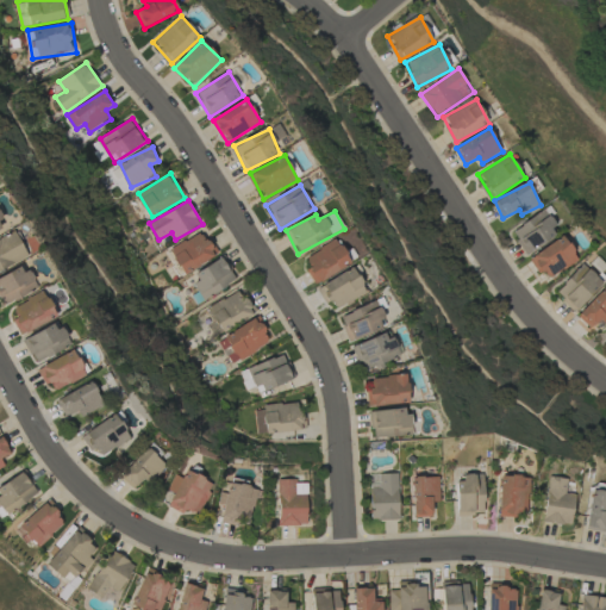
[(560,237),(548,211),(513,228),(525,253),(560,237)]
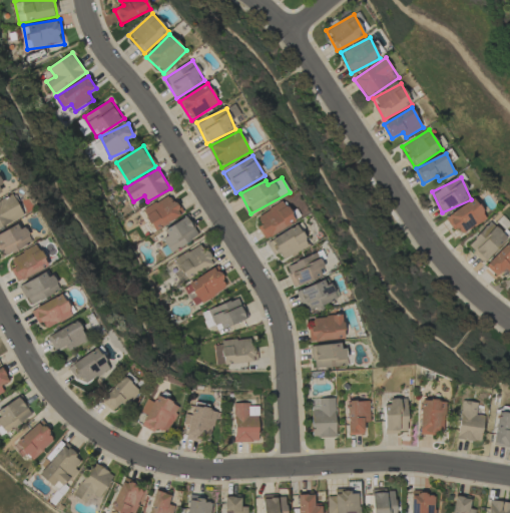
[(154,229),(182,216),(172,194),(144,208),(154,229)]
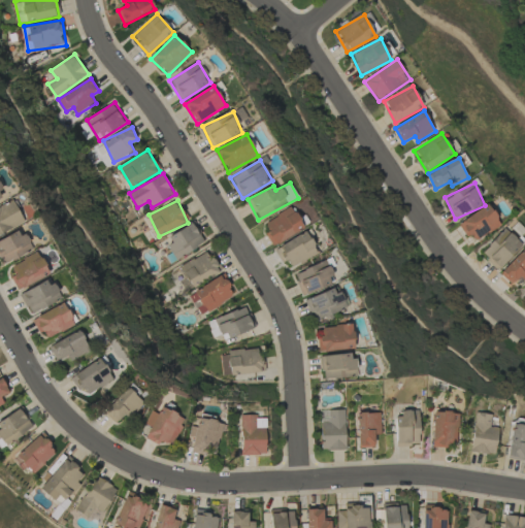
[(0,207),(0,234),(26,224),(15,201),(0,207)]
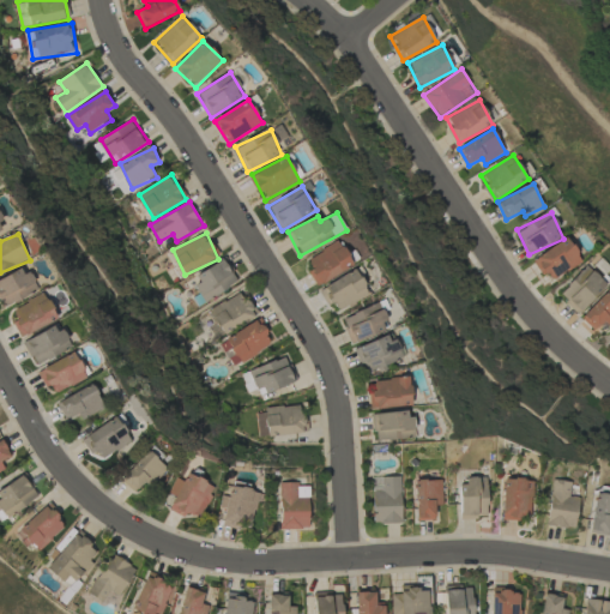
[(584,260),(567,238),(536,260),(553,283),(584,260)]
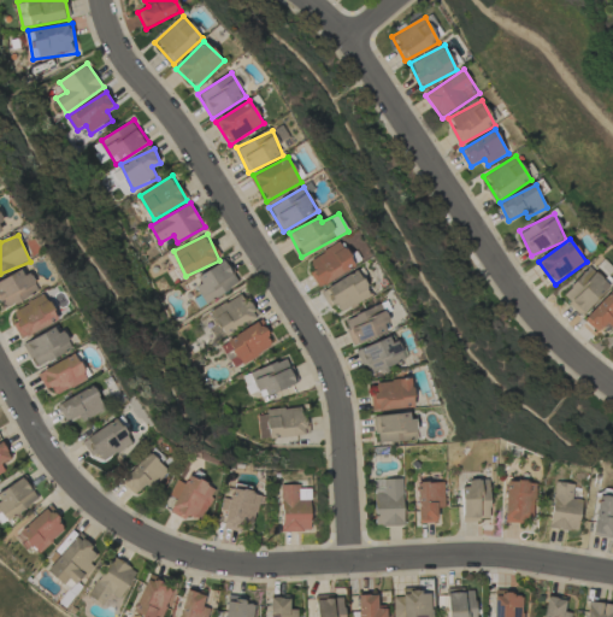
[(307,262),(322,286),(355,266),(341,242),(307,262)]
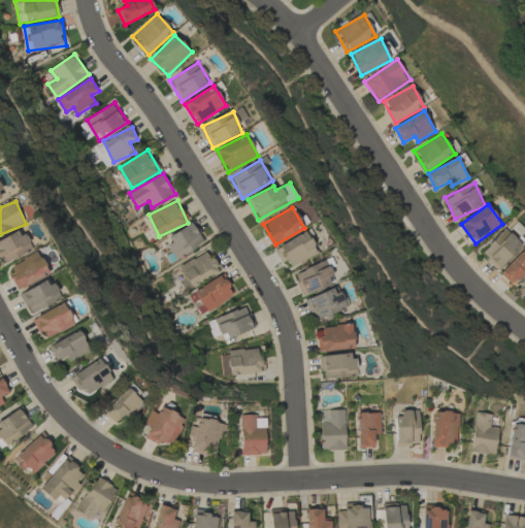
[(205,244),(194,223),(166,237),(177,259),(205,244)]
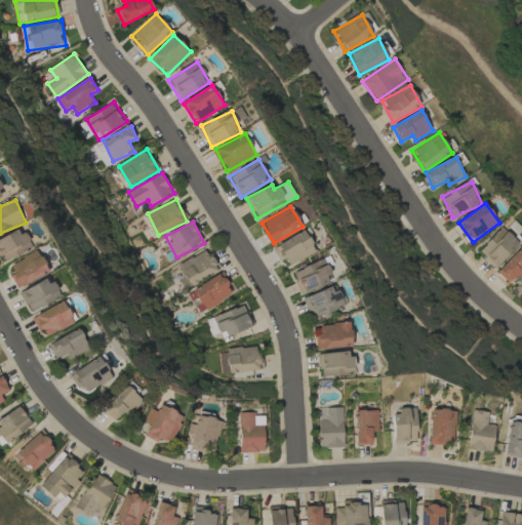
[(479,252),(496,268),(520,243),(503,227),(479,252)]
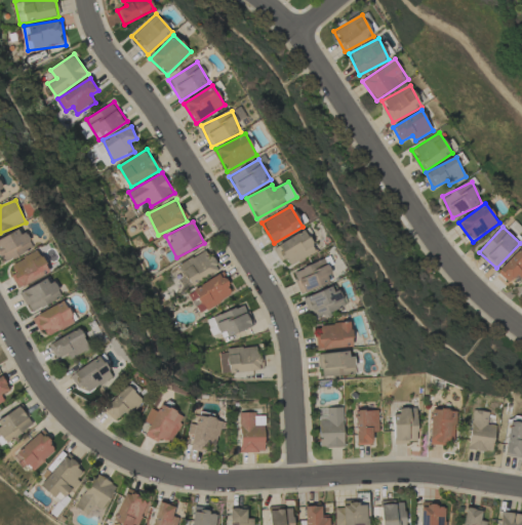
[(0,238),(0,257),(3,264),(33,248),(22,228),(0,238)]
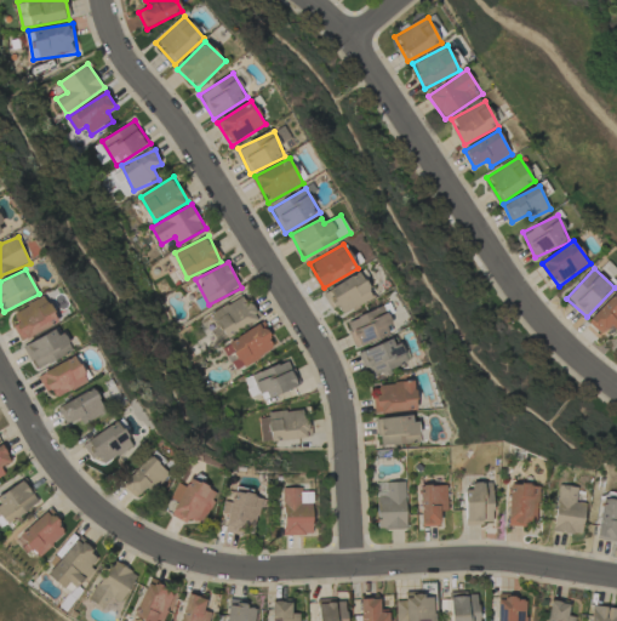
[(340,315),(373,300),(361,274),(327,290),(340,315)]
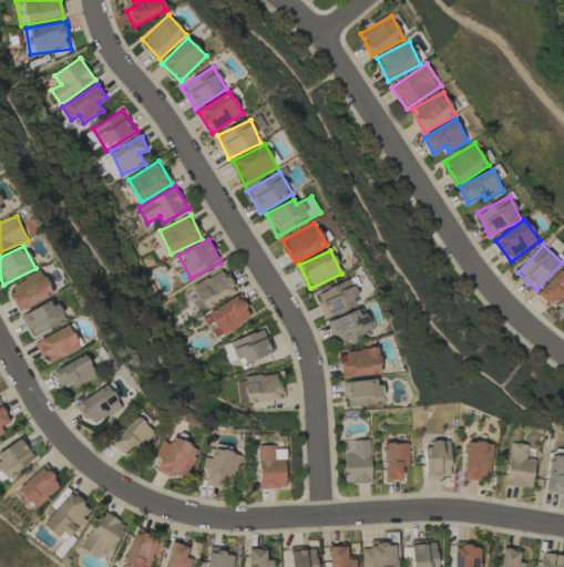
[(563,268),(539,294),(551,306),(559,297),(563,300),(563,268)]
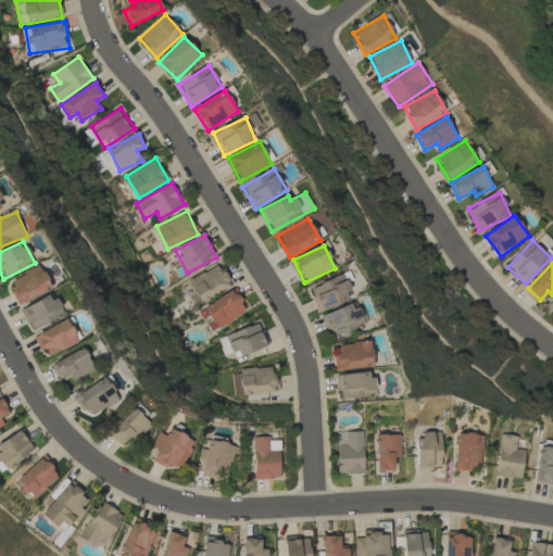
[(202,302),(233,286),(221,264),(190,280),(202,302)]
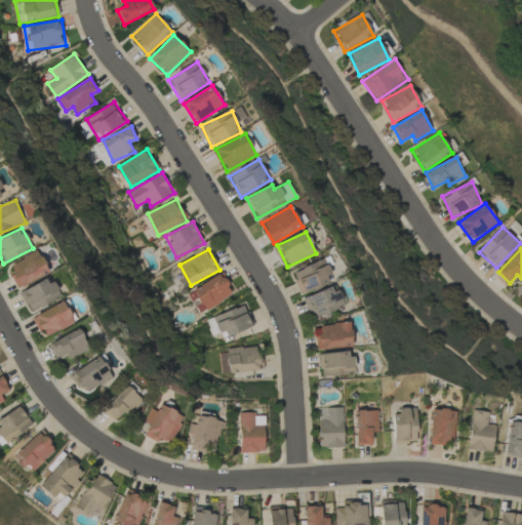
[(50,273),(40,251),(9,266),(19,287),(50,273)]
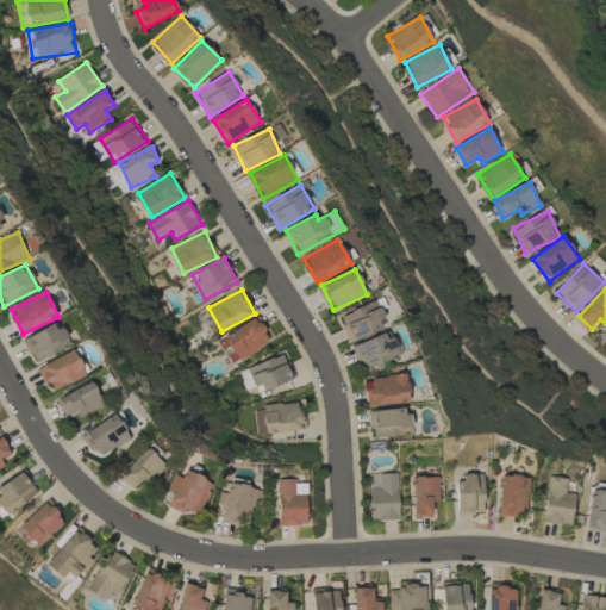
[(350,341),(387,327),(379,302),(341,315),(350,341)]
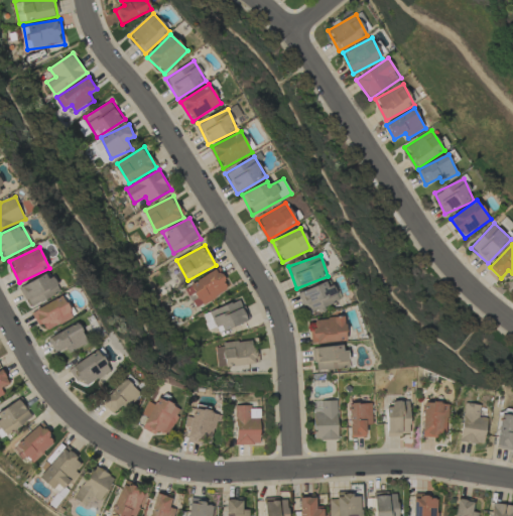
[(186,285),(197,307),(231,291),(221,270),(186,285)]
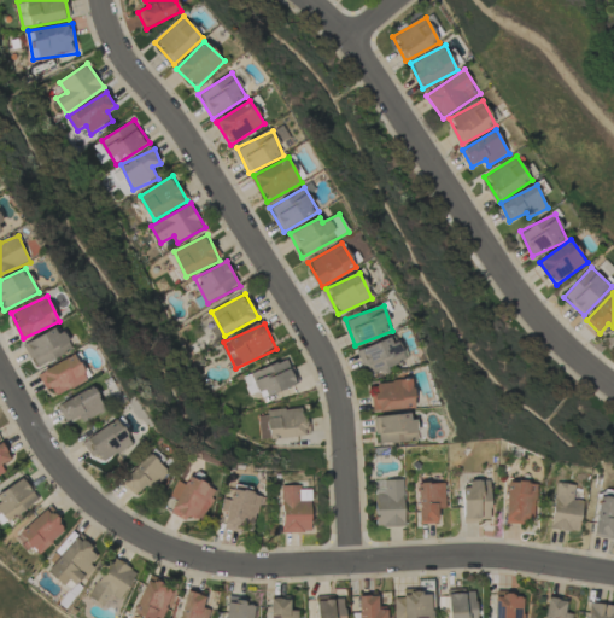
[(36,368),(71,351),(60,326),(24,343),(36,368)]
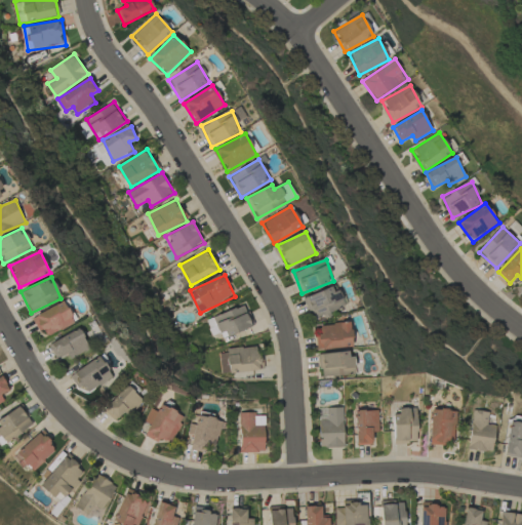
[(345,307),(335,284),(305,298),(315,320),(345,307)]
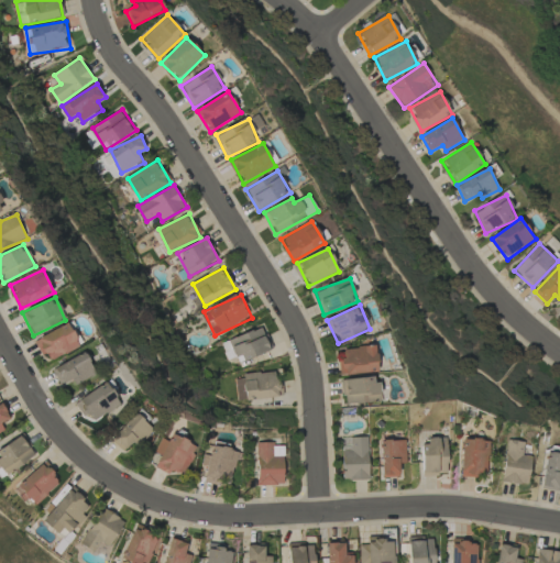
[(80,348),(69,323),(37,339),(48,362),(80,348)]
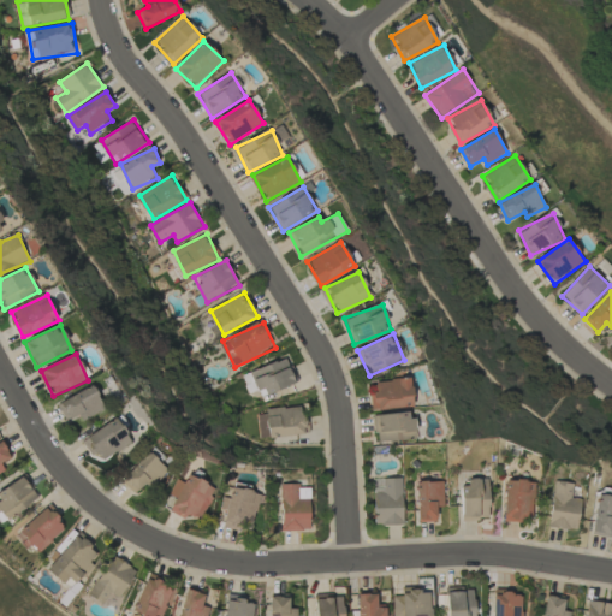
[(262,397),(298,383),(287,357),(253,372),(262,397)]
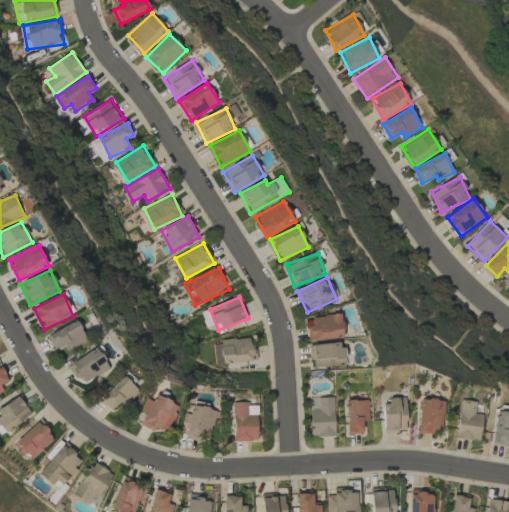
[(309,341),(344,339),(343,316),(308,317),(309,341)]
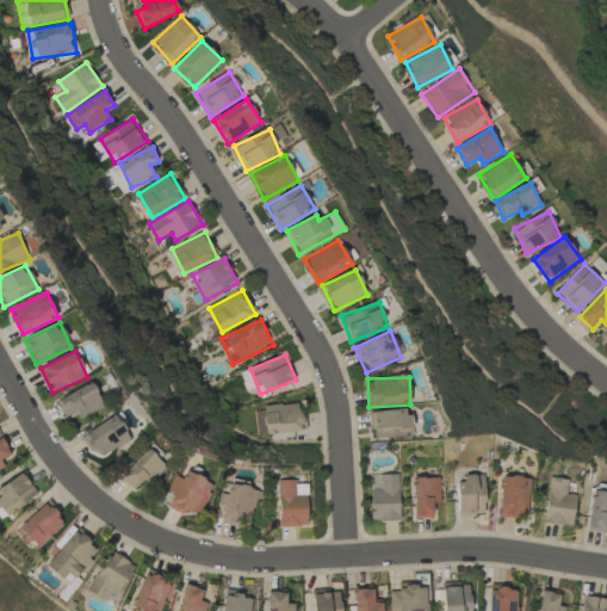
[(82,418),(105,406),(93,382),(57,401),(67,418),(79,411),(82,418)]
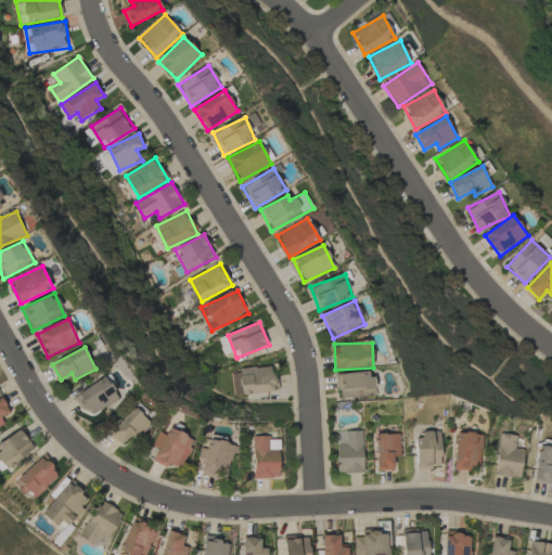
[(235,395),(278,391),(277,368),(233,370),(235,395)]
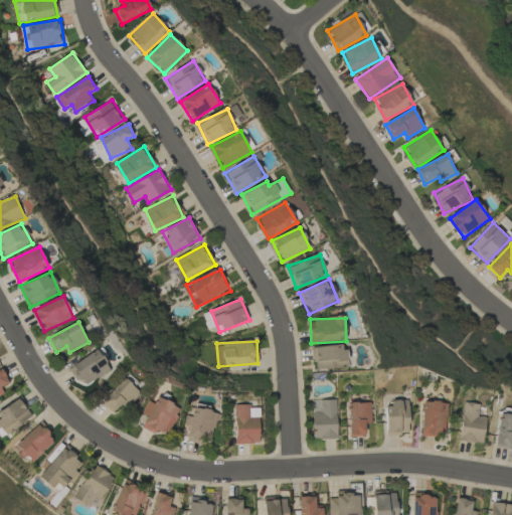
[(346,344),(314,347),(316,370),(348,367),(346,344)]
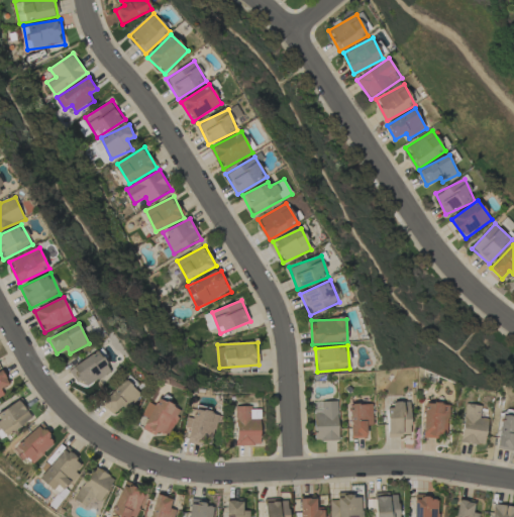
[(84,390),(111,372),(98,350),(71,369),(84,390)]
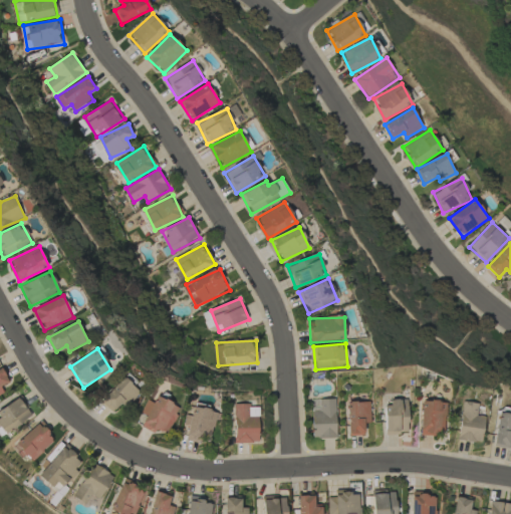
[(0,396),(5,393),(2,387),(10,382),(3,368),(0,369),(0,396)]
